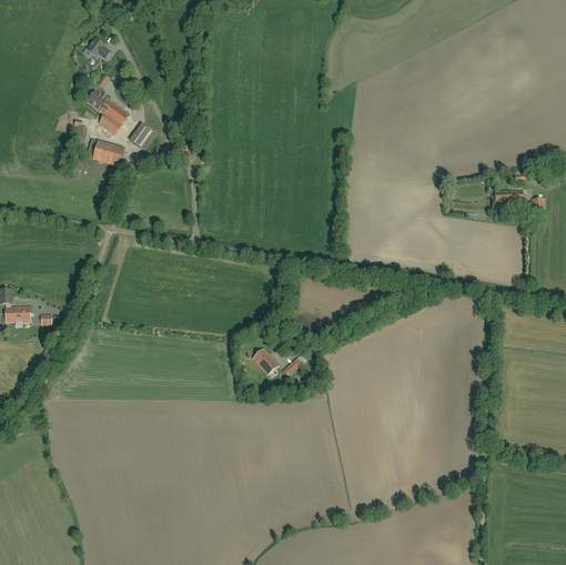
[(111,50),(103,44),(104,43),(95,37),(87,49),(95,56),(98,52),(105,59),(111,50)]
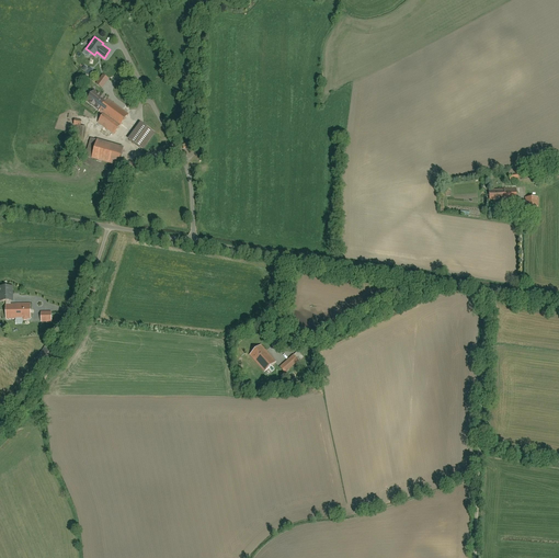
[(89,65),(83,71),(88,75),(93,68),(89,65)]
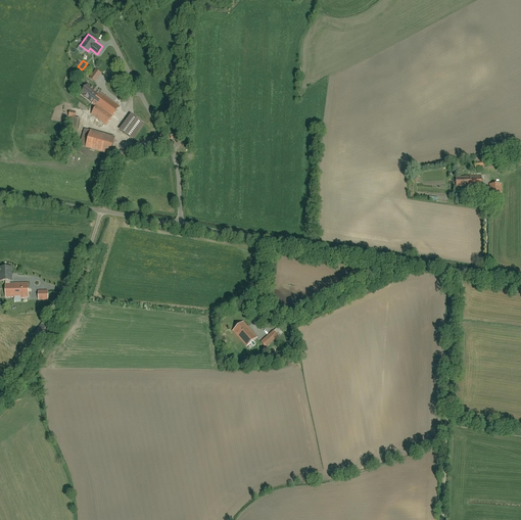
[(98,71),(93,67),(87,75),(91,79),(98,71)]
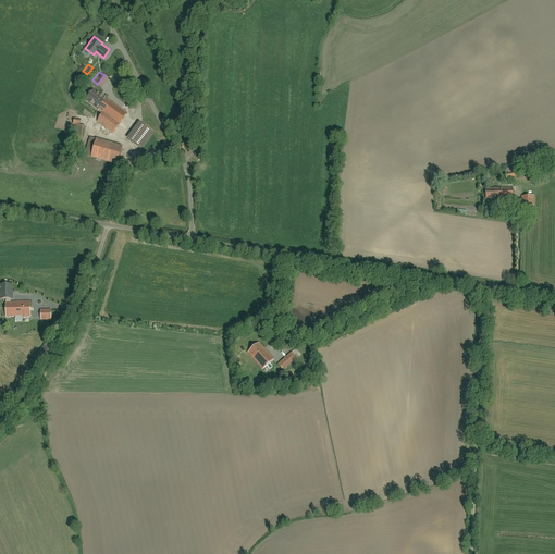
[(126,113),(93,87),(84,98),(98,110),(93,118),(111,133),(126,113)]
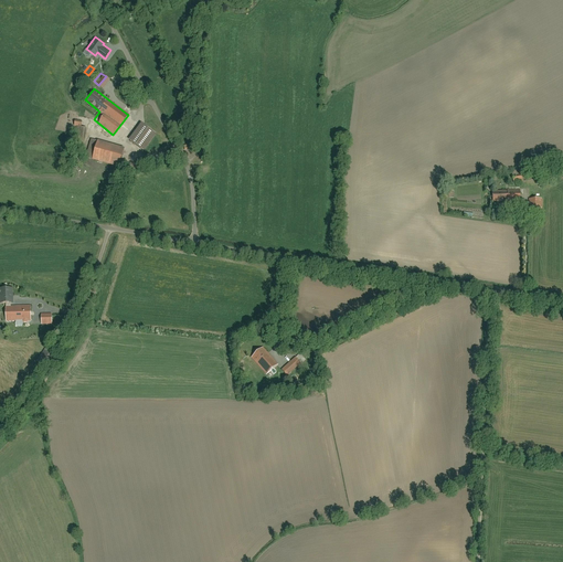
[(84,141),(84,119),(73,119),(73,141),(84,141)]
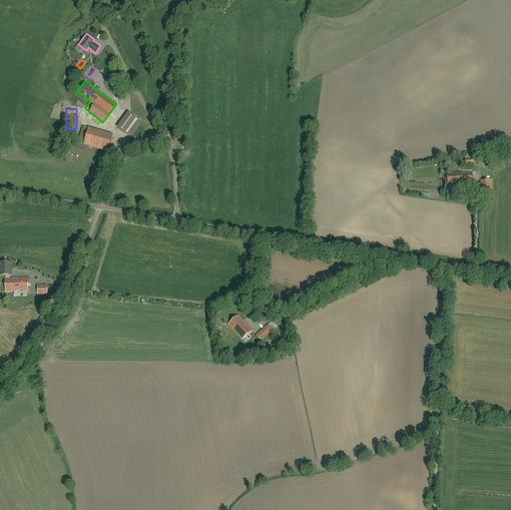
[(139,118),(126,108),(114,124),(127,133),(139,118)]
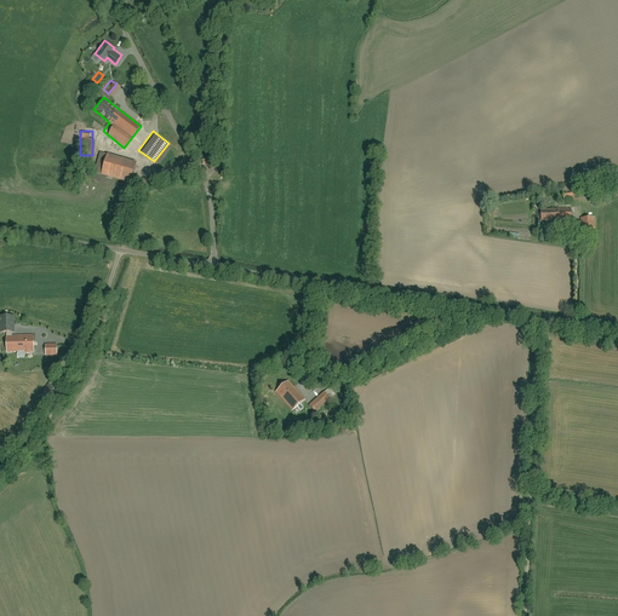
[(133,159),(97,149),(91,171),(127,179),(133,159)]
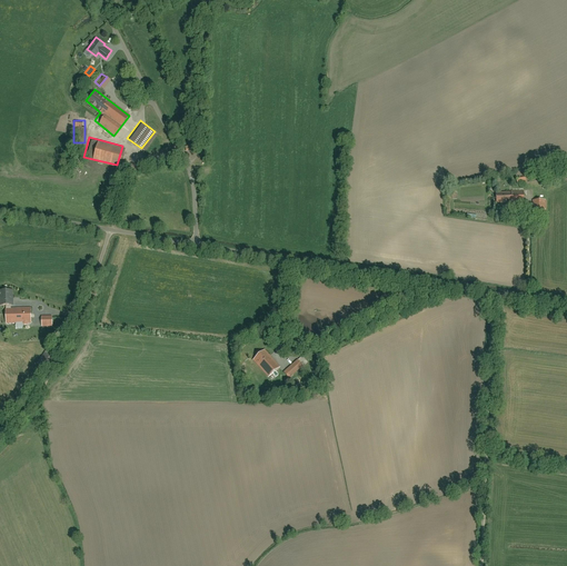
[(521,188),(494,189),(494,201),(523,199),(521,188)]
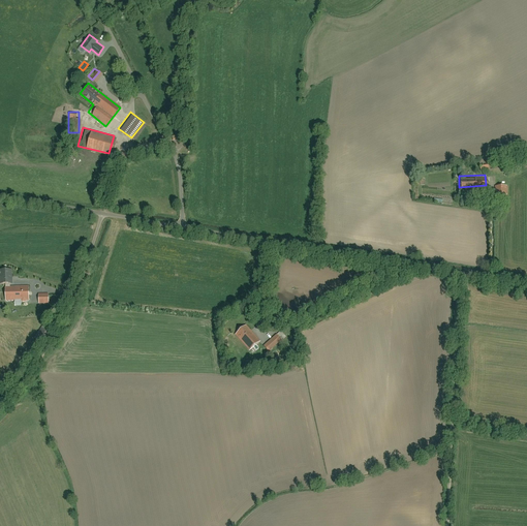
[(504,183),(494,183),(494,199),(504,199),(504,183)]
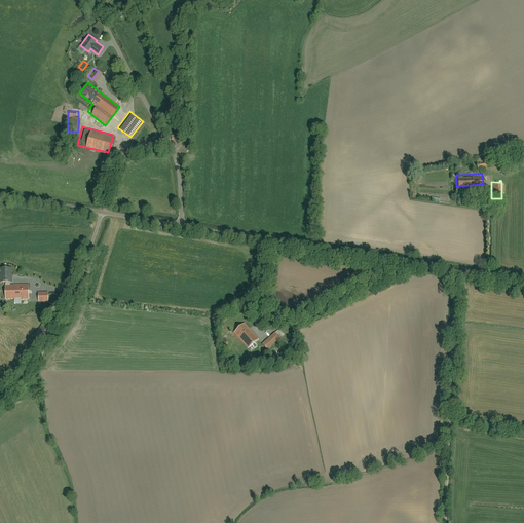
[(0,281),(3,281),(3,296),(27,296),(27,284),(12,284),(12,267),(0,266),(0,281)]
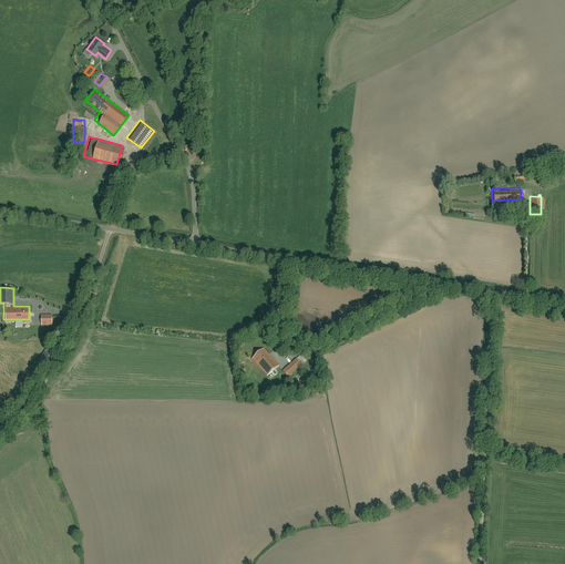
[(51,311),(40,311),(40,324),(54,324),(54,316),(51,316),(51,311)]
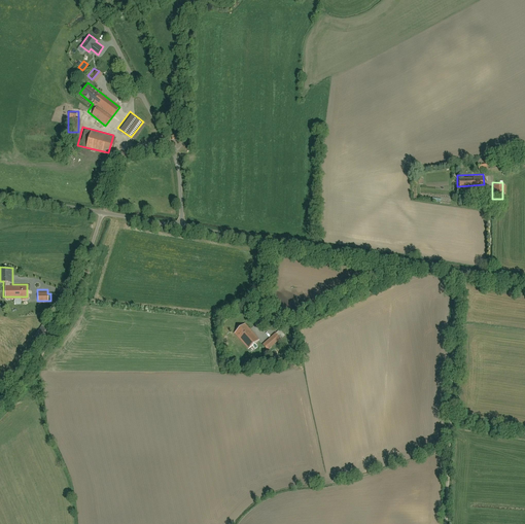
[(42,321),(33,333),(39,337),(42,332),(44,333),(49,327),(42,321)]
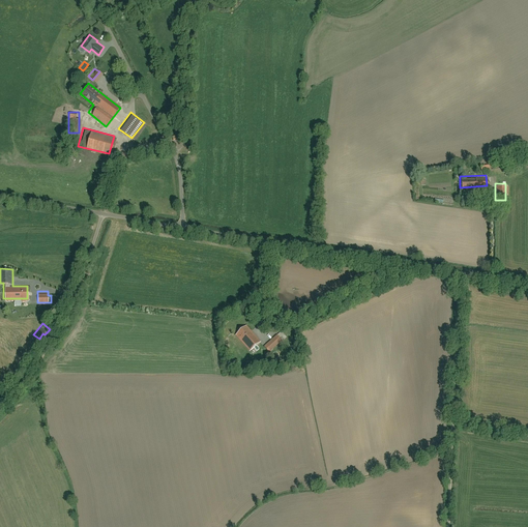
[(243,324),(234,332),(251,349),(260,341),(243,324)]
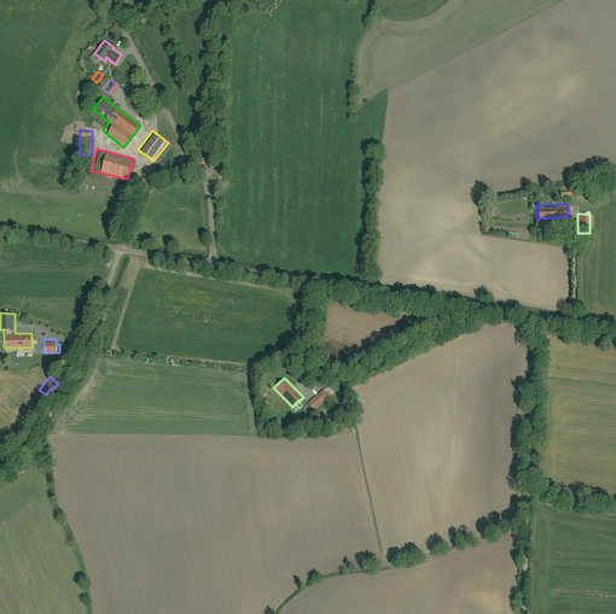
[(325,393),(320,387),(306,401),(312,407),(325,393)]
